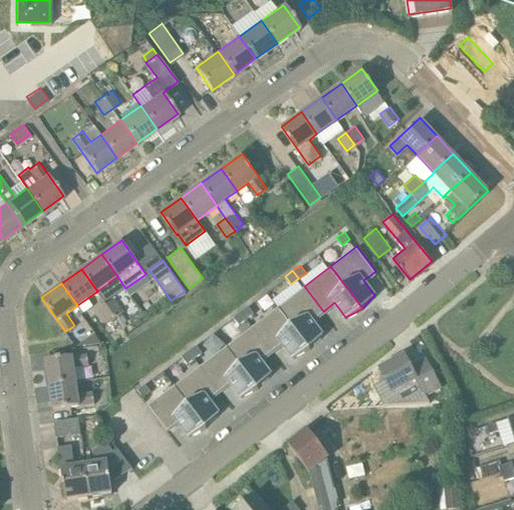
[(312,319),(323,311),(304,286),(278,305),(310,347),(323,334),(312,319)]
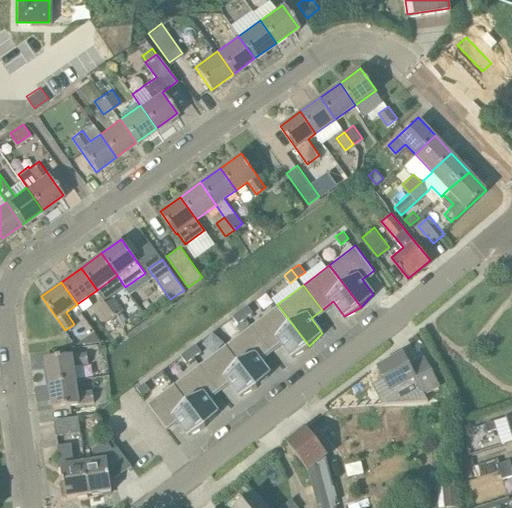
[(105,302),(114,315),(123,308),(114,296),(105,302)]
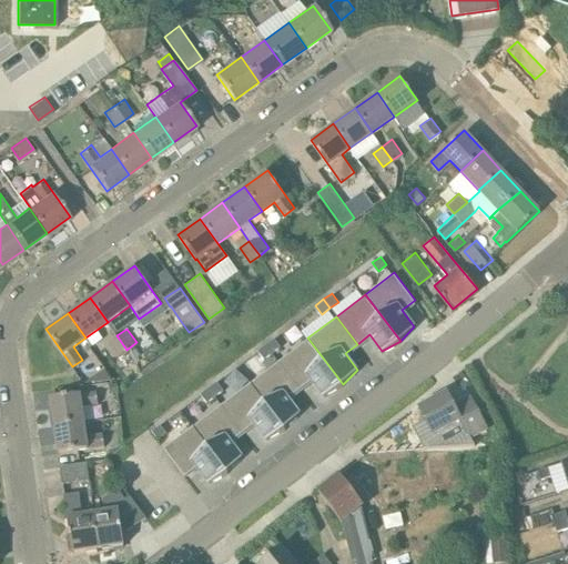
[(118,356),(127,350),(117,335),(108,342),(118,356)]
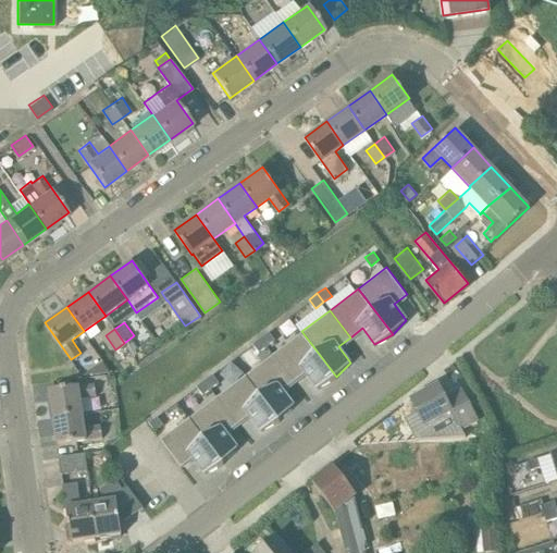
[(268,344),(275,339),(269,330),(261,336),(268,344)]
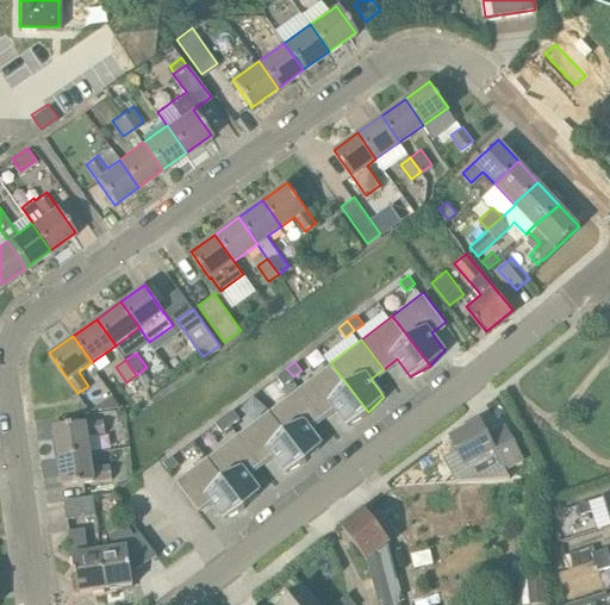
[(348,423),(368,412),(330,362),(299,386),(322,416),(335,405),(348,423)]
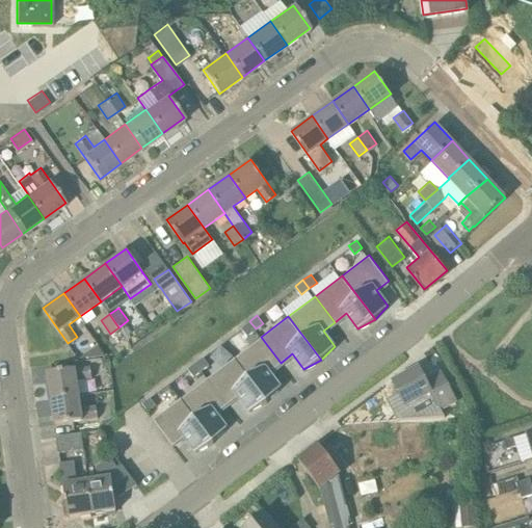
[(247,335),(256,328),(249,321),(241,326),(247,335)]
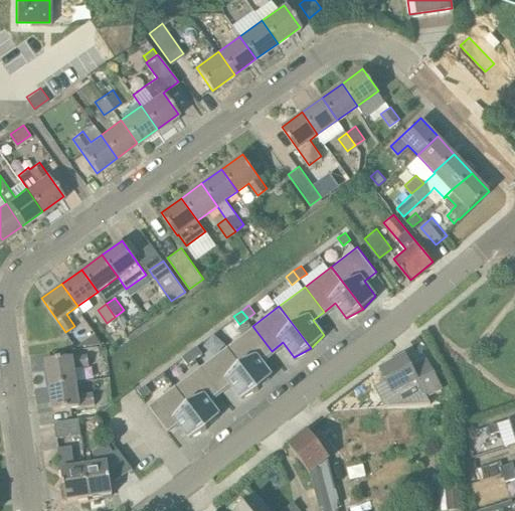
[(261,359),(272,351),(252,326),(226,345),(259,387),(272,374),(261,359)]
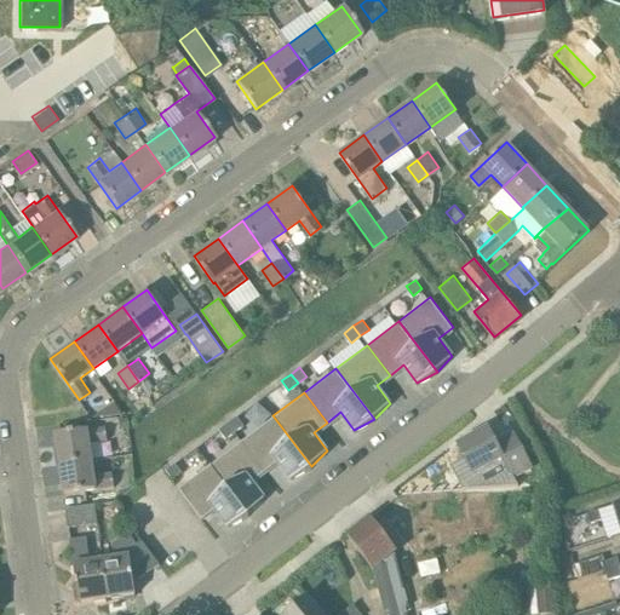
[(244,424),(236,414),(228,421),(235,430),(244,424)]
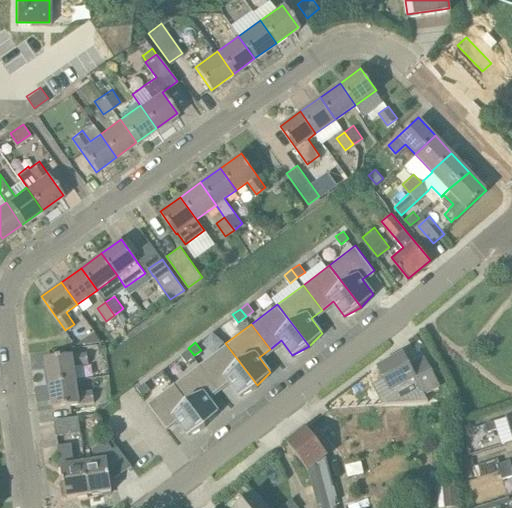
[(105,343),(98,343),(99,351),(106,350),(105,343)]
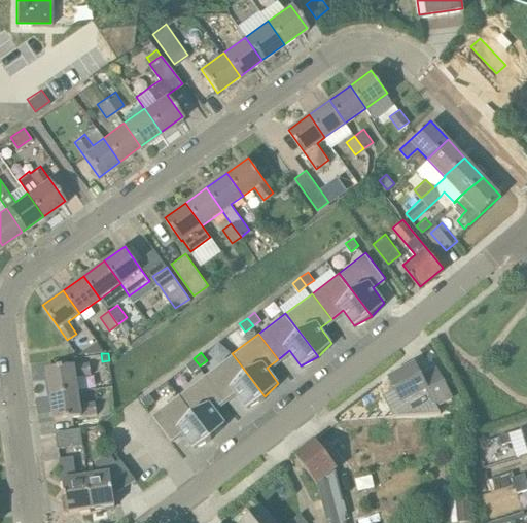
[(248,406),(265,396),(232,353),(206,374),(224,399),(237,390),(248,406)]
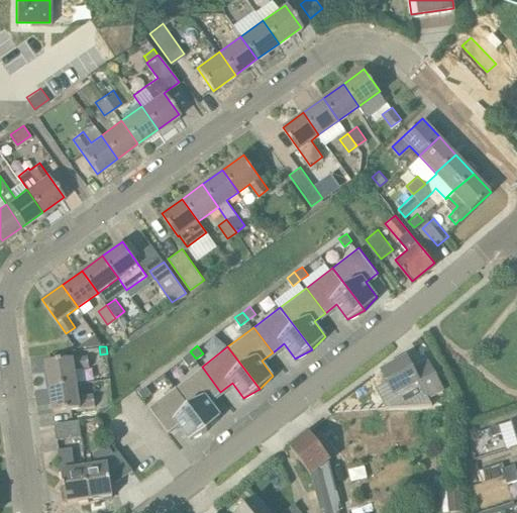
[(189,365),(196,358),(190,351),(183,356),(189,365)]
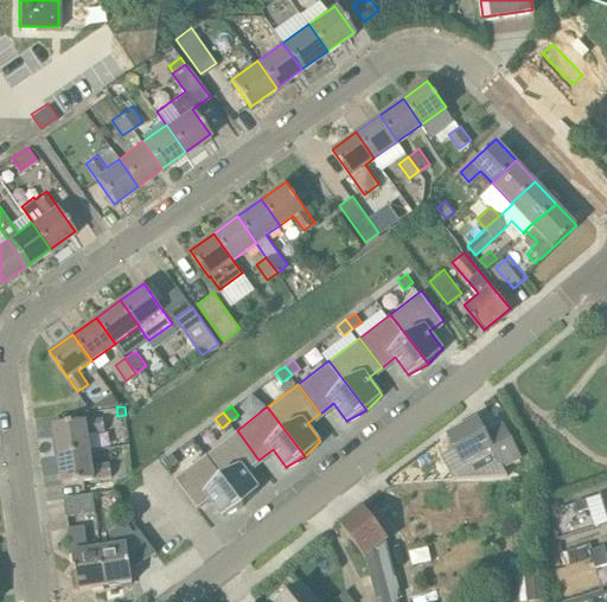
[(58,452),(90,448),(88,431),(104,429),(102,416),(53,423),(58,452)]
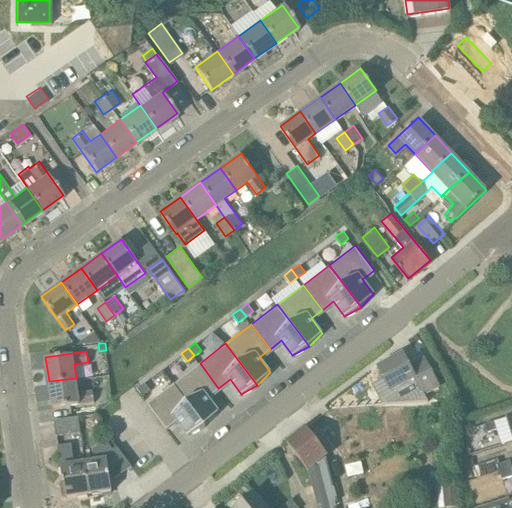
[(408,364),(402,352),(377,365),(390,389),(414,377),(422,392),(438,384),(423,356),(408,364)]
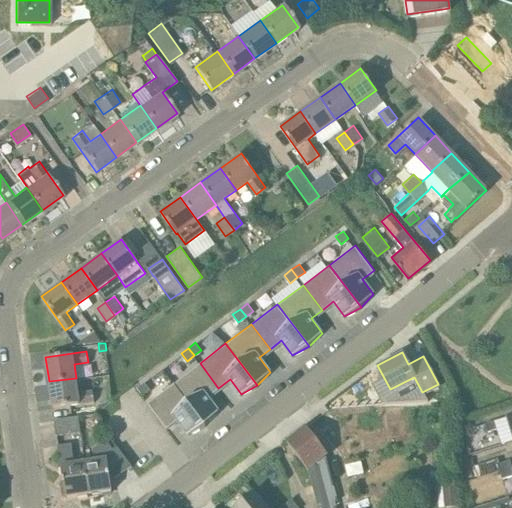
[(207,396),(218,388),(200,363),(174,382),(205,424),(218,411),(207,396)]
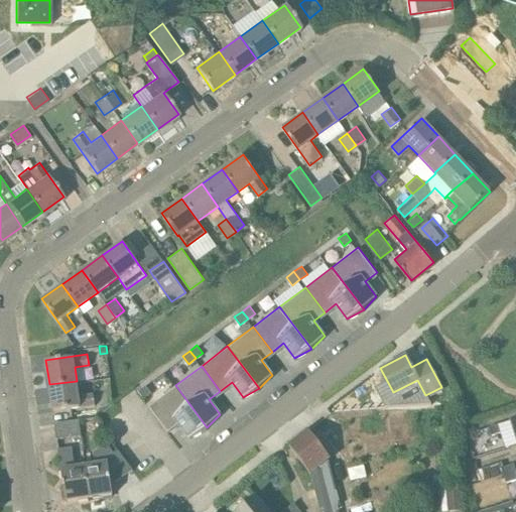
[(77,381),(49,384),(53,409),(94,403),(93,392),(79,394),(77,381)]
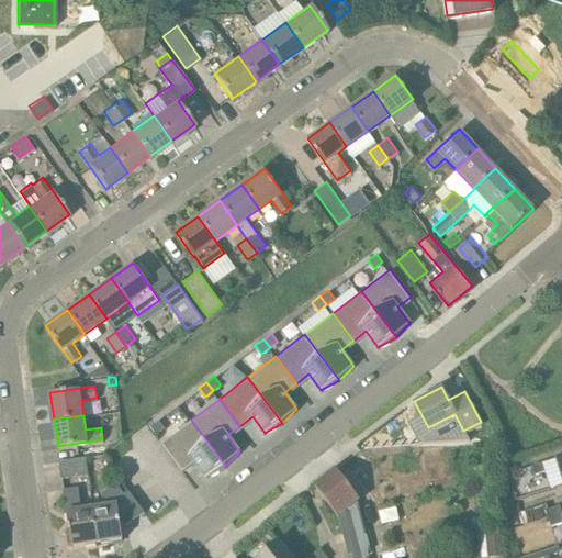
[(157,433),(165,426),(158,419),(150,424),(157,433)]
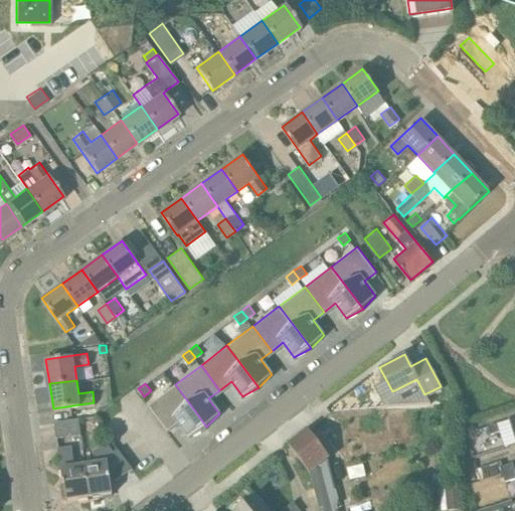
[(190,436),(206,427),(175,384),(148,404),(167,430),(179,420),(190,436)]
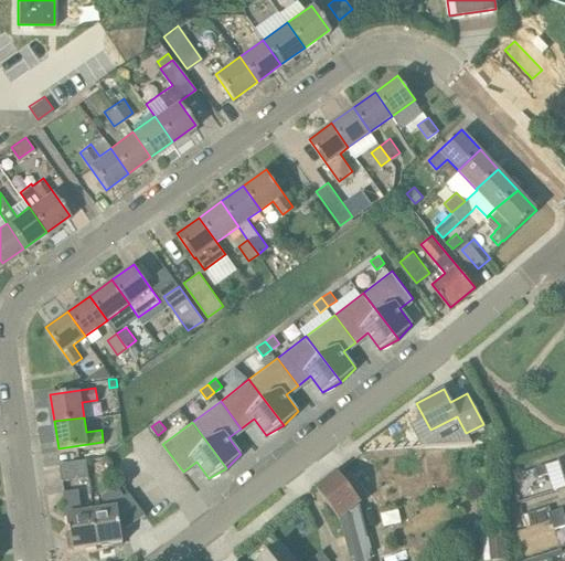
[(62,478),(88,475),(86,458),(60,462),(62,478)]
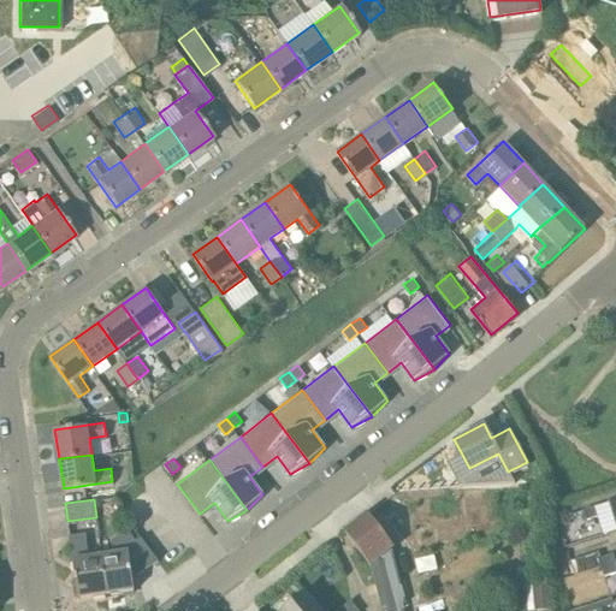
[(597,502),(584,506),(587,517),(599,512),(597,502)]
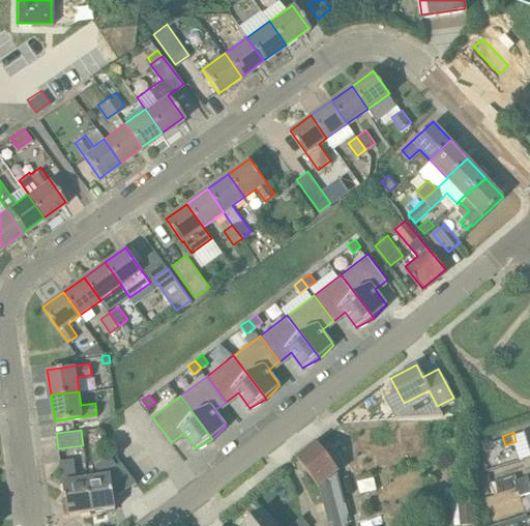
[(344,525),(331,474),(339,470),(316,440),(297,455),(320,485),(321,494),(329,525),(344,525)]
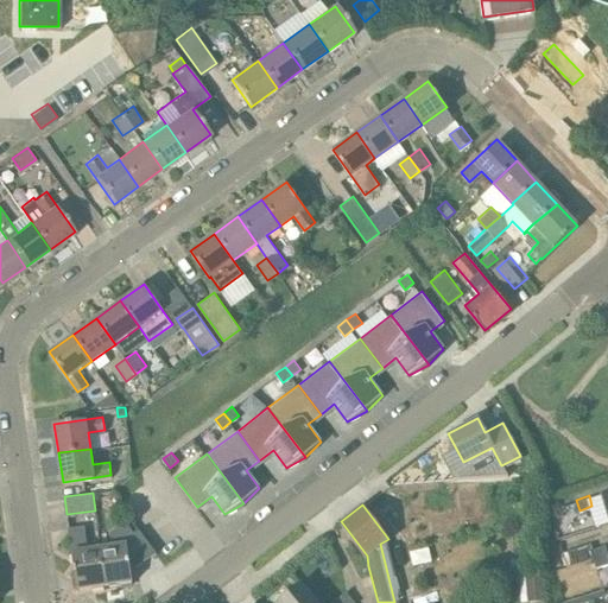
[(99,546),(105,584),(133,581),(131,566),(137,565),(156,552),(139,529),(134,532),(127,521),(111,531),(113,544),(99,546)]
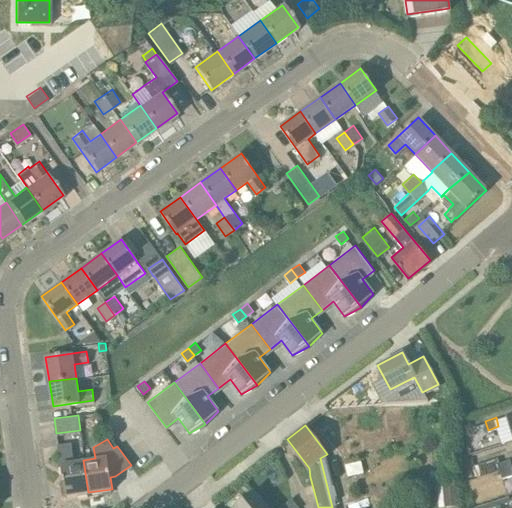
[(88,492),(83,460),(73,462),(70,442),(57,444),(64,495),(88,492)]
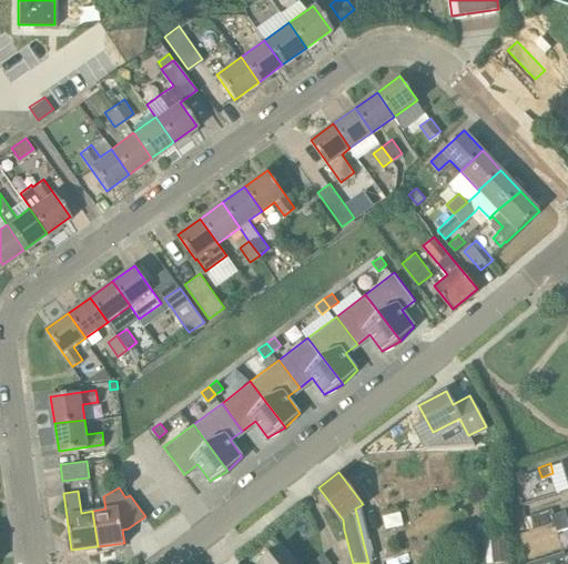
[(526,515),(530,529),(555,521),(567,516),(565,507),(553,512),(551,506),(526,515)]
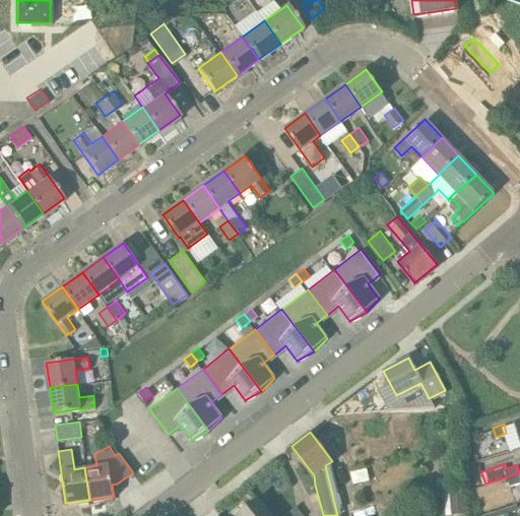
[(519,471),(519,472),(508,476),(510,484),(519,479),(519,471)]
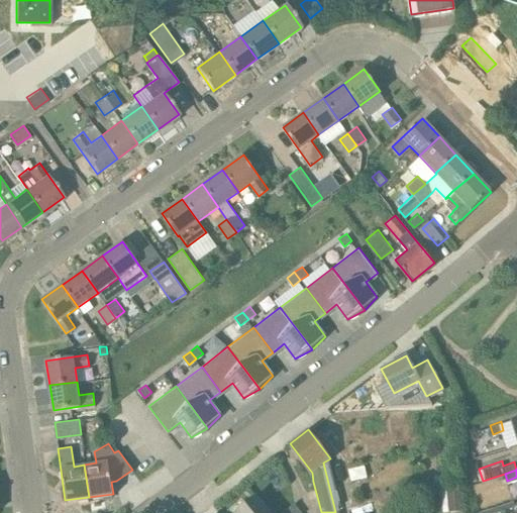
[(447,488),(449,510),(462,509),(460,486),(447,488)]
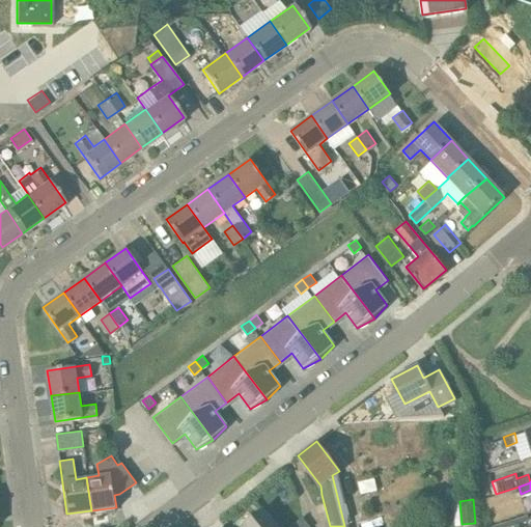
[(276,526),(264,511),(244,526),(276,526)]
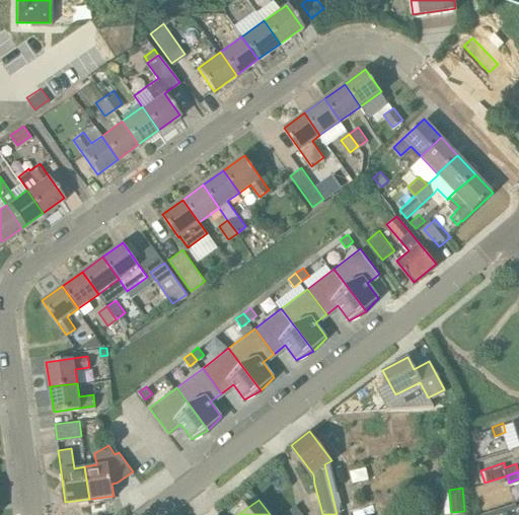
[(307,514),(301,505),(284,514),(307,514)]
